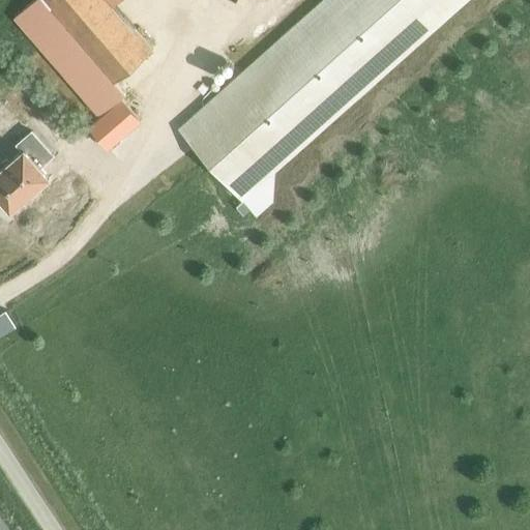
[(0,0),(0,3),(97,114),(88,121),(106,145),(138,120),(120,97),(125,93),(114,80),(151,49),(113,3),(116,0),(0,0)]
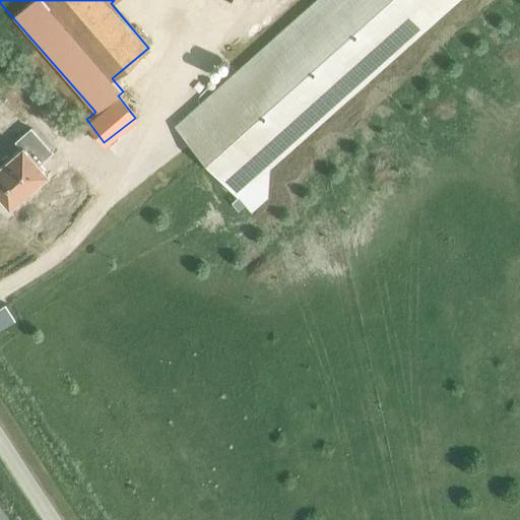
[(312,0),(174,126),(236,194),(448,0),(312,0)]
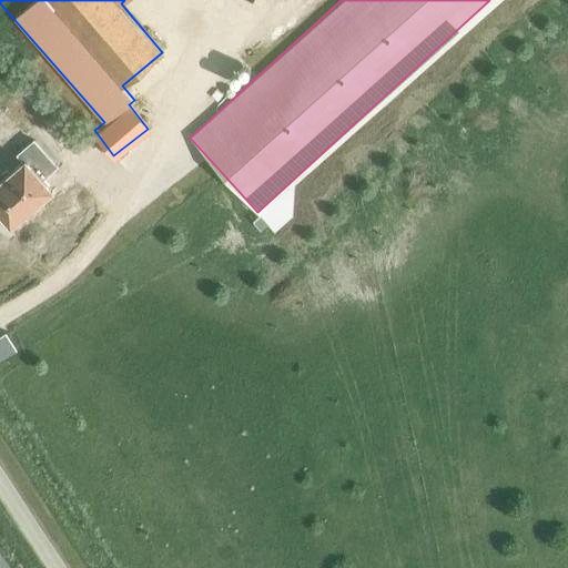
[(23,97),(37,84),(22,69),(9,80),(23,97)]
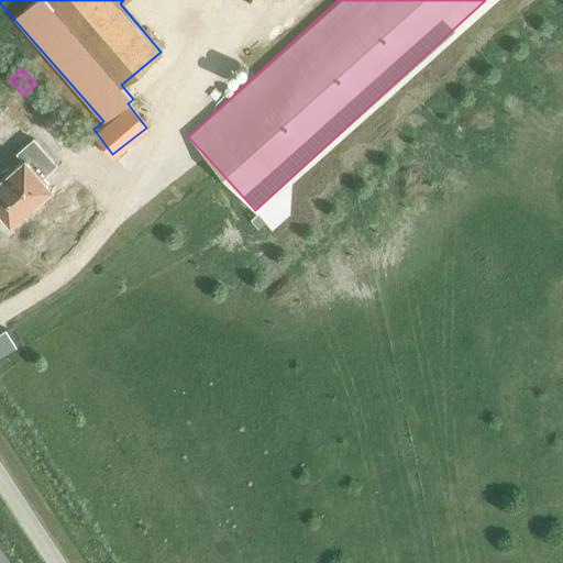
[(61,146),(73,135),(63,125),(52,136),(61,146)]
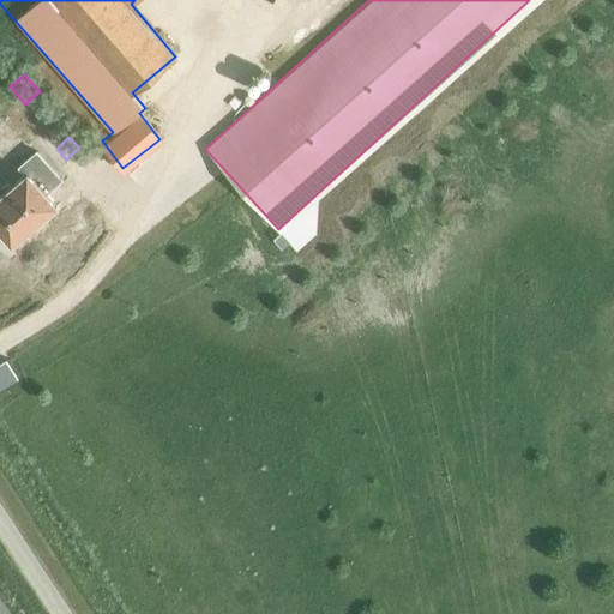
[(0,229),(12,244),(29,229),(40,220),(56,205),(46,192),(61,180),(36,151),(19,166),(25,173),(0,194),(0,229)]
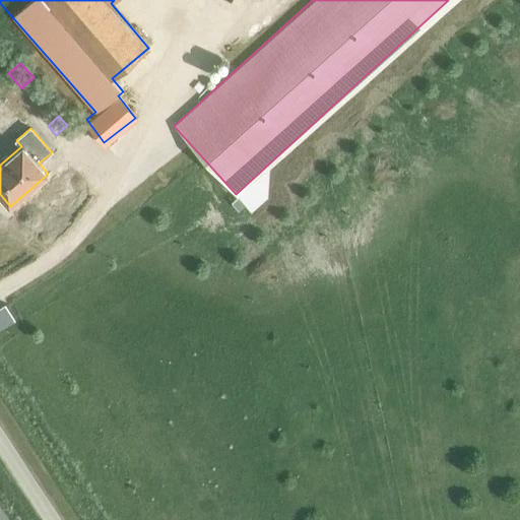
[(5,304),(0,306),(0,328),(14,320),(5,304)]
